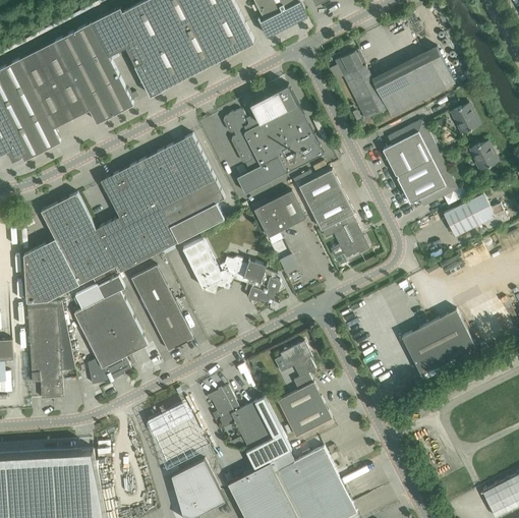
[(146,0),(121,12),(146,61),(134,66),(150,97),(253,44),(231,0),(146,0)]
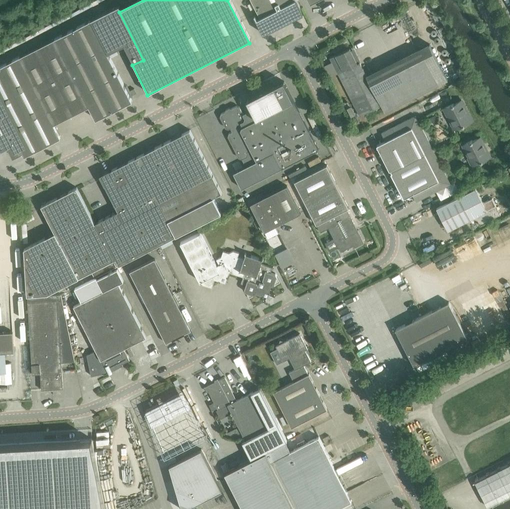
[(247,0),(258,20),(255,22),(253,17),(252,18),(261,37),(263,36),(262,34),(268,30),(269,32),(272,30),(284,25),(301,16),(298,11),(294,3),(294,2),(292,0),(247,0)]
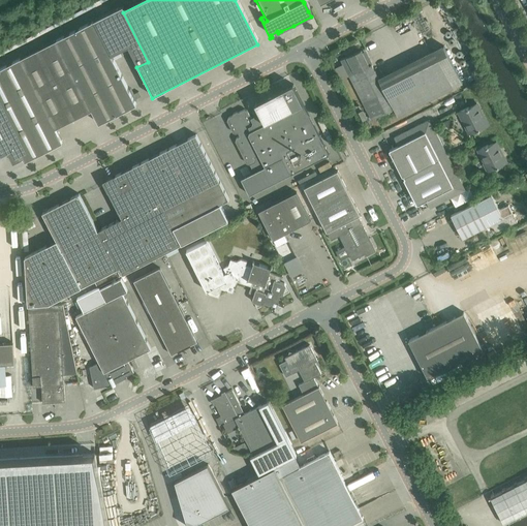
[(123,12),(121,8),(19,61),(54,131),(90,113),(97,126),(134,106),(110,57),(126,49),(136,67),(148,62),(123,12)]
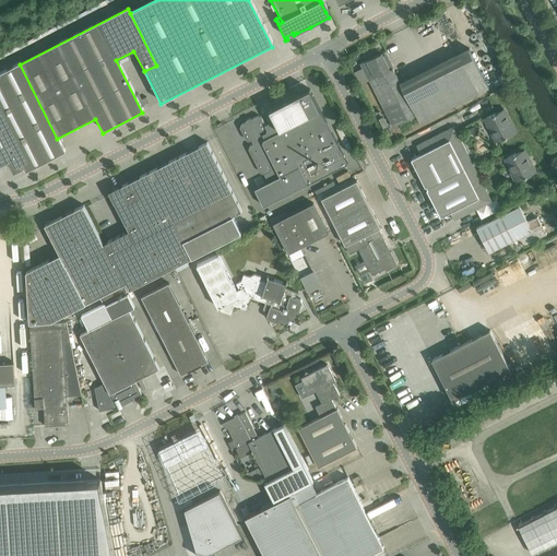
[(417,86),(402,94),(387,62),(383,63),(380,56),(359,67),(391,129),(414,118),(418,126),(487,92),(471,59),(451,19),(431,28),(451,69),(441,74),(438,67),(413,79),(417,86)]
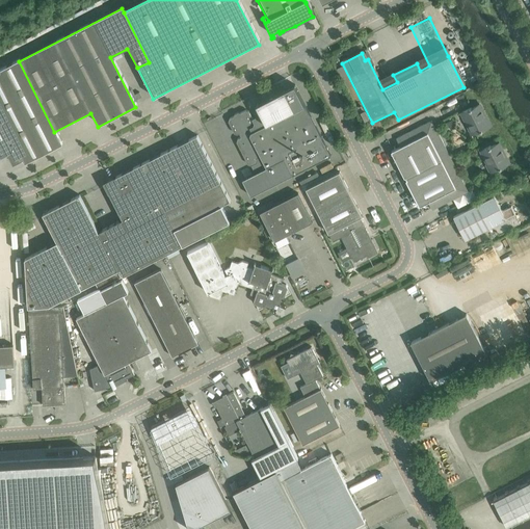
[(11,165),(22,161),(24,164),(61,144),(54,132),(19,61),(0,70),(0,159),(7,156),(11,165)]
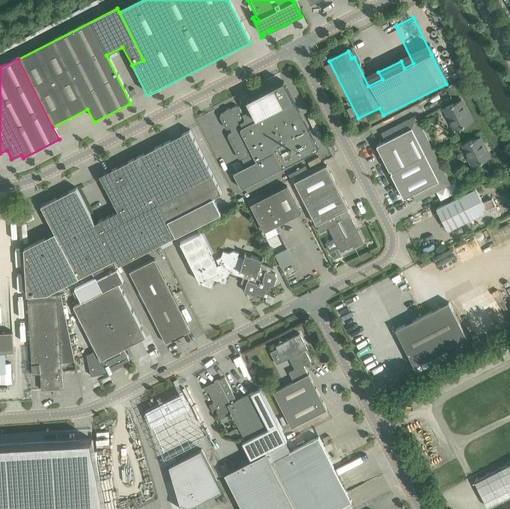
[(232,175),(240,191),(317,152),(282,84),(245,103),(250,112),(255,122),(241,129),(239,125),(243,124),(243,121),(238,109),(235,109),(219,117),(218,120),(224,131),(227,132),(229,131),(230,134),(227,136),(226,139),(237,161),(240,162),(245,159),(246,156),(245,154),(249,152),(255,163),(244,169),(243,170),(232,175)]
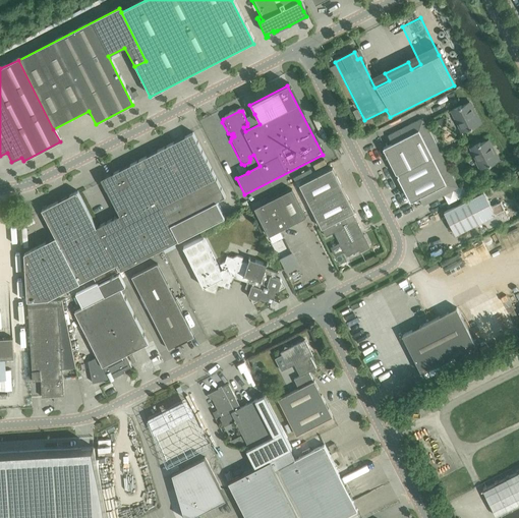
[(467,130),(468,131),(477,127),(467,106),(459,110),(459,108),(452,112),(457,121),(455,122),(460,133),(467,130)]
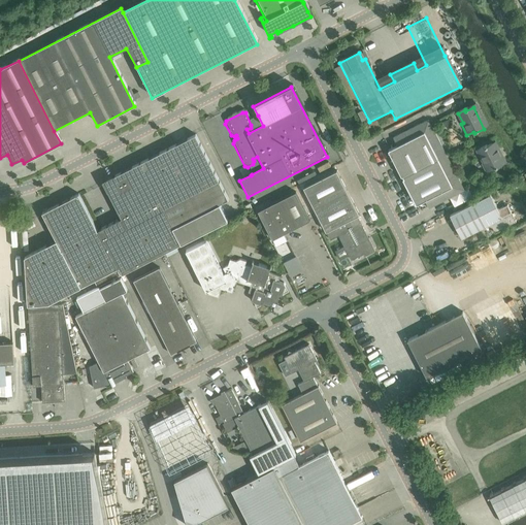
[(395,149),(387,153),(400,178),(401,178),(401,179),(445,158),(430,130),(429,131),(427,127),(423,126),(419,128),(419,127),(391,140),(395,149)]
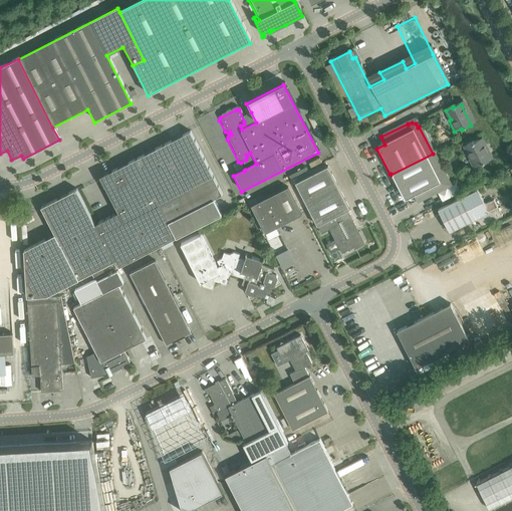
[(221,196),(194,142),(189,133),(164,146),(196,209),(221,196)]
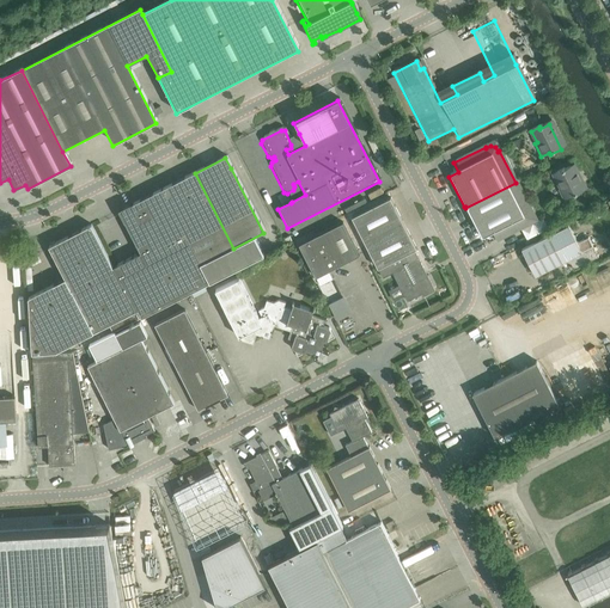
[(572,167),(566,170),(562,171),(551,176),(551,177),(560,191),(557,192),(561,201),(572,195),(573,196),(584,191),(572,167)]
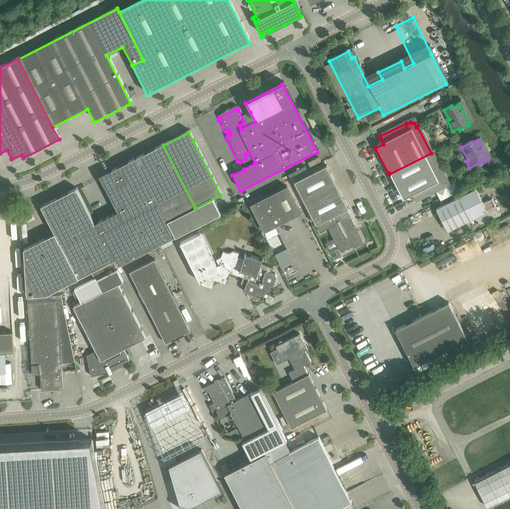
[(195,208),(163,145),(134,160),(166,223),(195,208)]
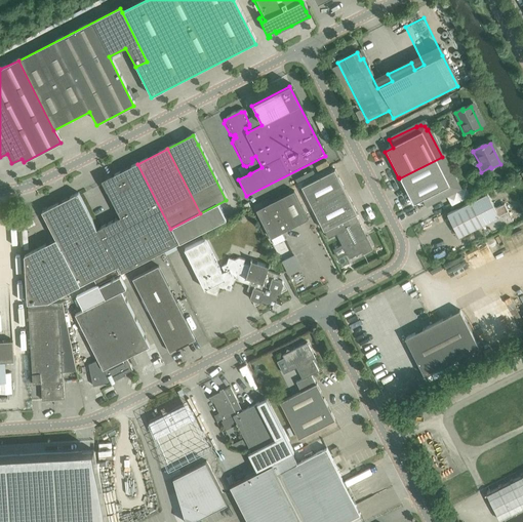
[(455,193),(456,188),(455,185),(455,184),(442,157),(399,178),(400,179),(399,181),(412,206),(420,202),(425,209),(452,196),(451,195),(455,193)]
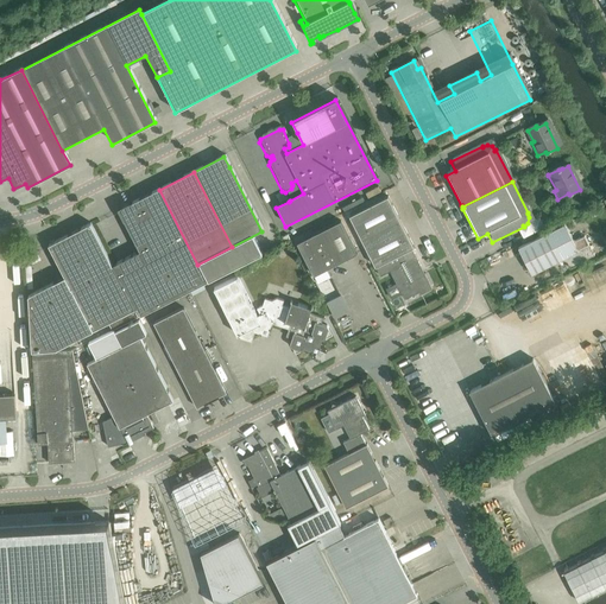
[(341,210),(345,217),(371,203),(370,202),(380,197),(373,183),(367,185),(371,191),(364,195),(365,197),(341,210)]
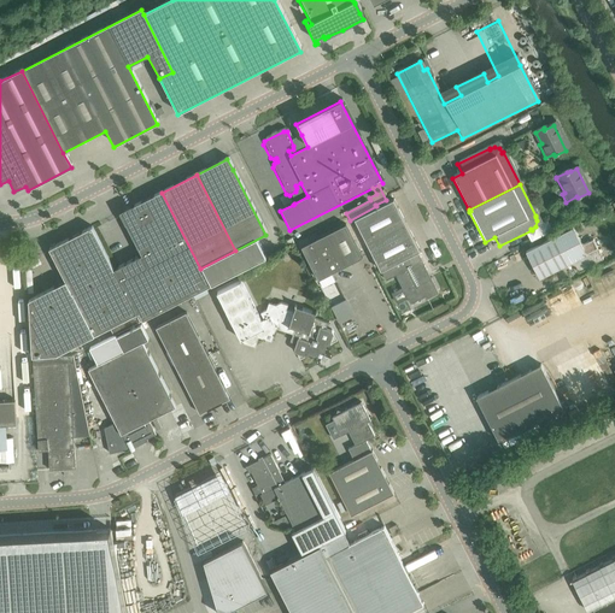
[(112,271),(118,283),(119,282),(138,316),(141,323),(210,288),(200,269),(189,247),(162,193),(122,213),(121,218),(140,257),(112,271)]
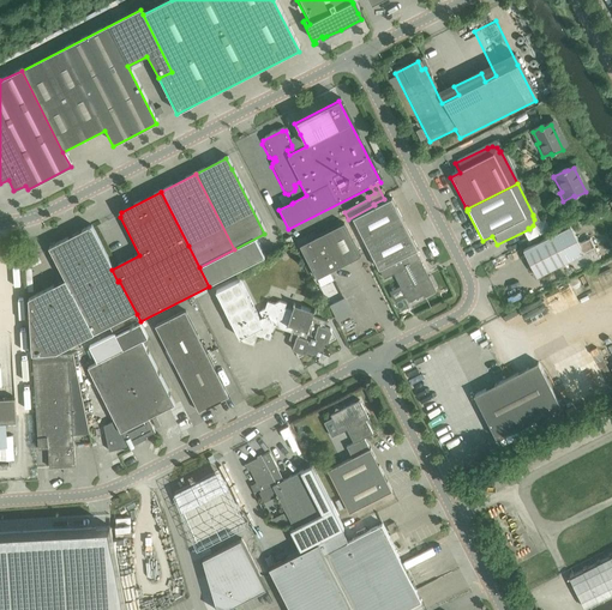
[(379,206),(352,221),(372,260),(378,271),(388,266),(411,255),(415,252),(390,201),(379,206)]
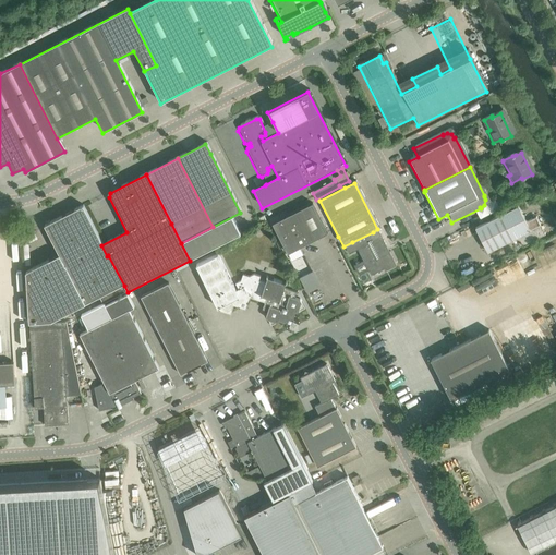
[(311,205),(270,226),(281,245),(290,264),(301,257),(298,250),(326,236),(321,226),(311,205)]
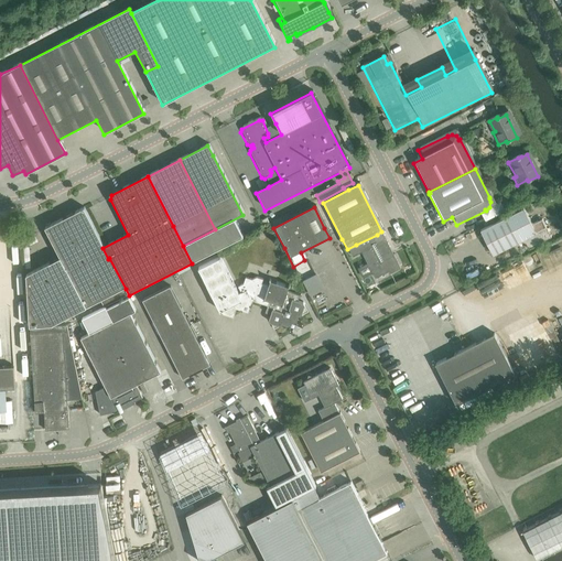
[(103,248),(83,209),(43,229),(58,259),(24,277),(28,328),(69,325),(129,295),(126,289),(109,258),(108,259),(103,248)]
